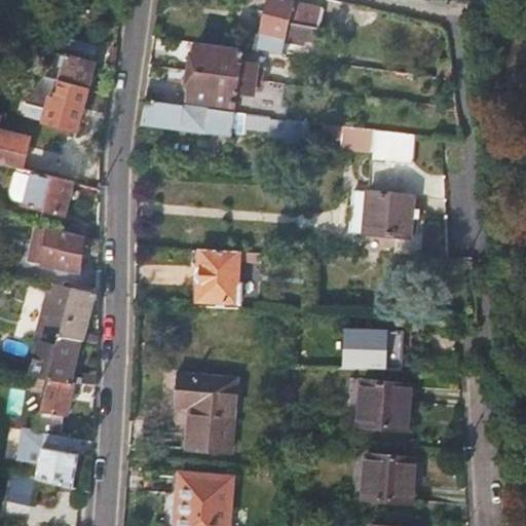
[(289,22),(316,27),(321,3),(302,0),(266,0),(265,12),(290,17),(289,22)]
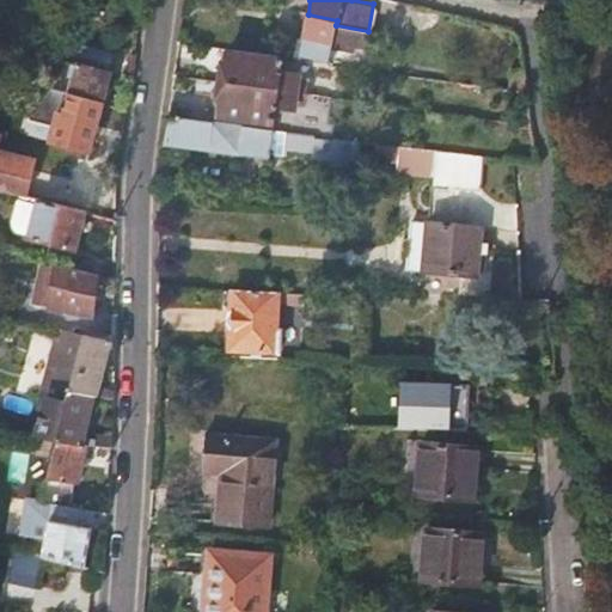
[(366,46),(368,31),(336,25),(337,20),(308,14),(307,20),(303,50),(297,50),(295,57),(329,62),(332,44),(356,49),(356,44),(366,46)]
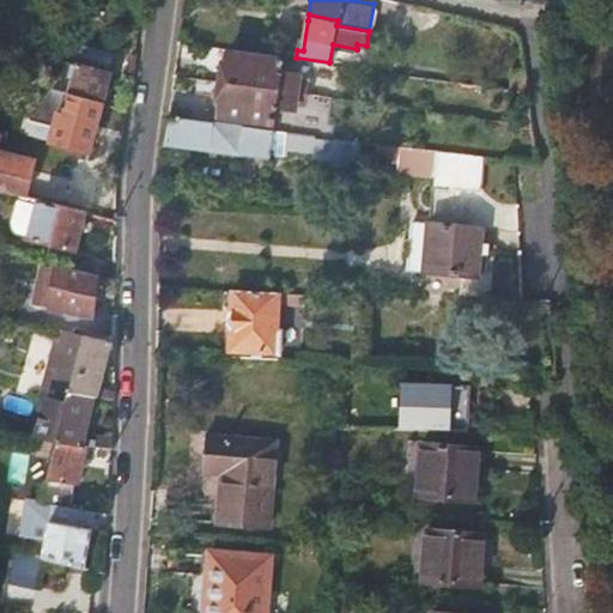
[(225,83),(298,91),(299,74),(280,71),(283,56),(229,49),(225,83)]
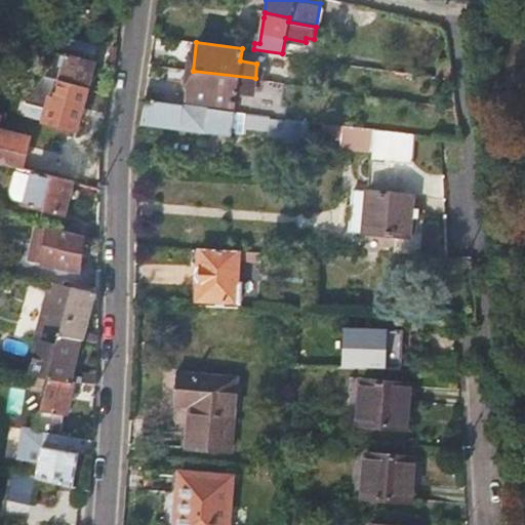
[(67,54),(59,81),(86,88),(93,61),(67,54)]
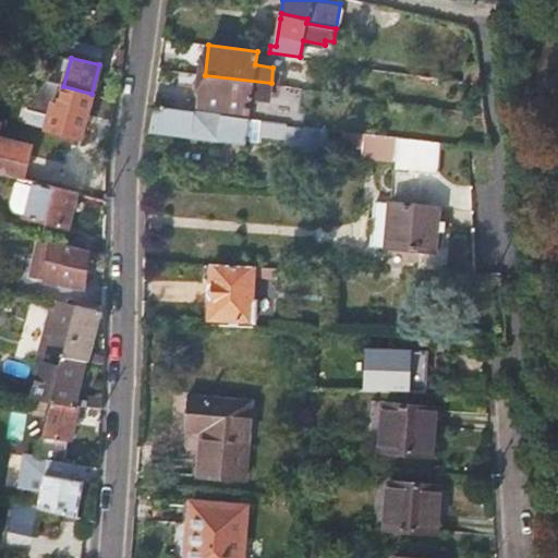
[(63,86),(47,82),(13,72),(10,86),(15,87),(15,93),(21,105),(35,108),(40,112),(39,125),(81,136),(92,94),(63,86)]
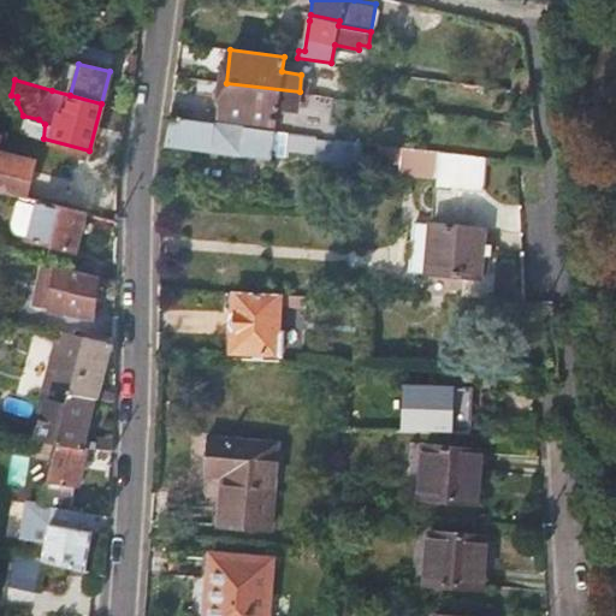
[(297,108),(300,92),(226,83),(224,116),(276,123),(277,106),(297,108)]
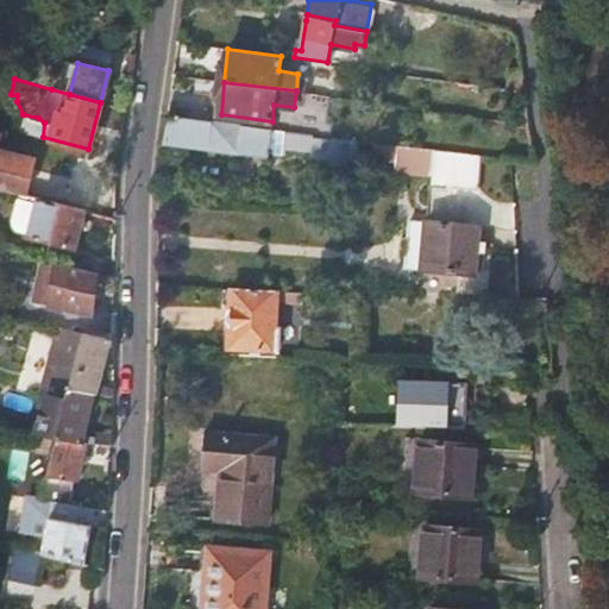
[(168,115),(163,143),(267,157),(271,130),(168,115)]
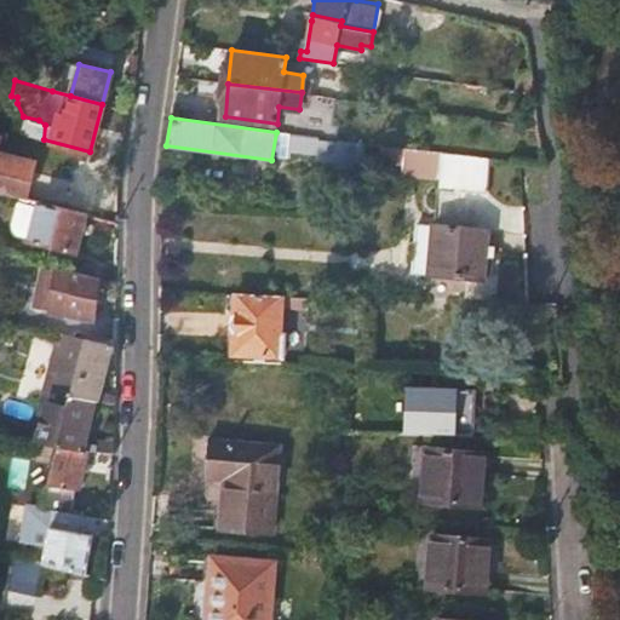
[(290,150),(317,154),(319,138),(290,135),(290,150)]
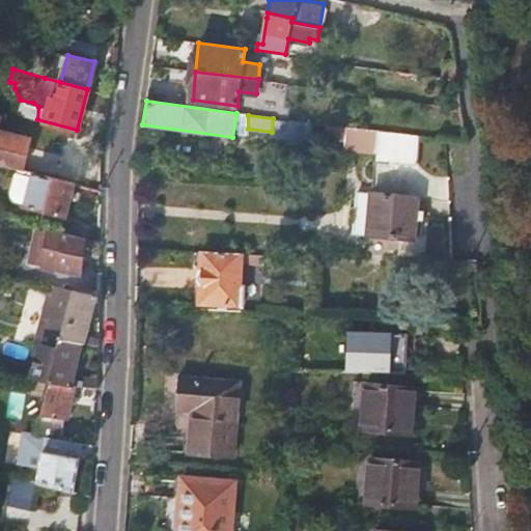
[(14,120),(0,116),(0,163),(30,171),(36,142),(10,135),(14,120)]
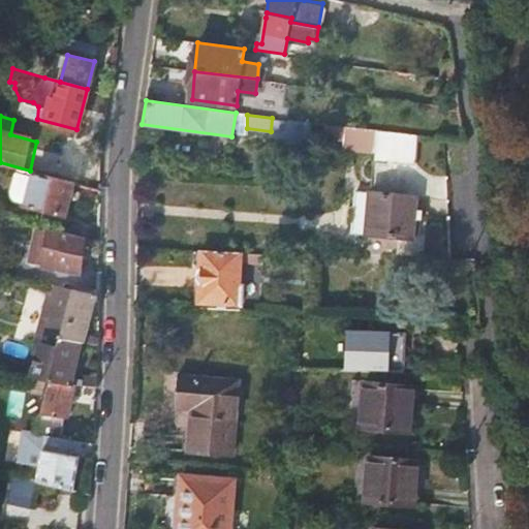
[(270,137),(286,139),(290,120),(272,118),(271,131),(270,137)]
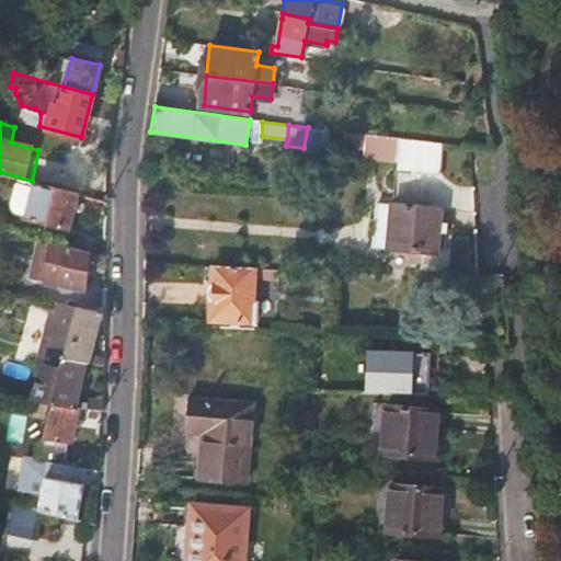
[(305,152),(329,155),(329,145),(329,130),(308,127),(304,148),(305,152)]
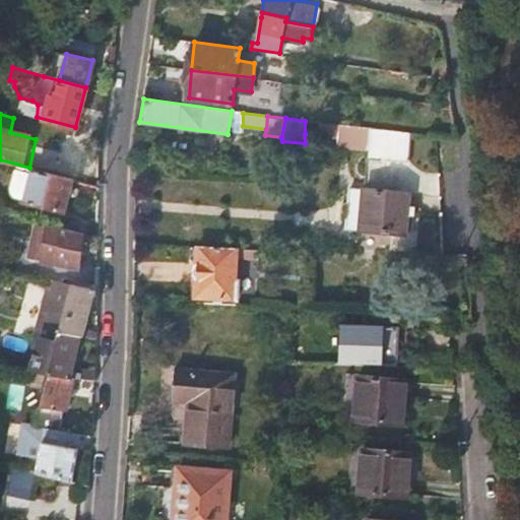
[(305,134),(338,139),(339,126),(305,121),(305,134)]
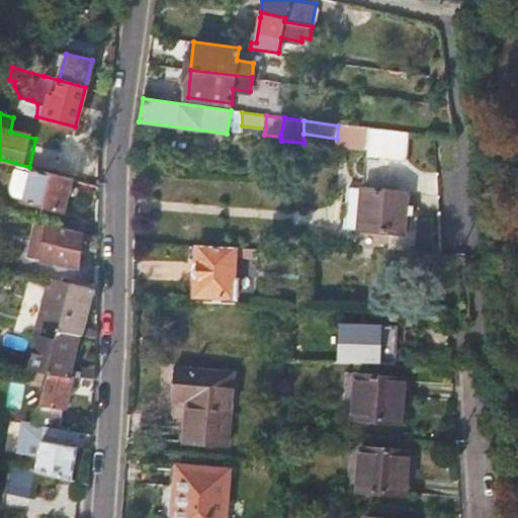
[(408,163),(412,136),(338,125),(337,139),(335,147),(367,151),(366,159),(408,163)]
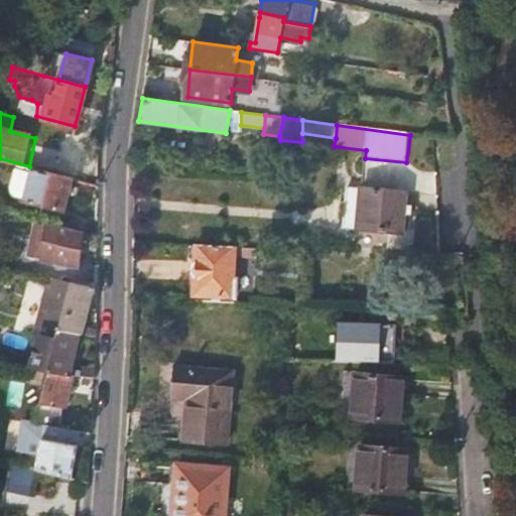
[(65,211),(73,177),(36,168),(27,200),(65,211)]
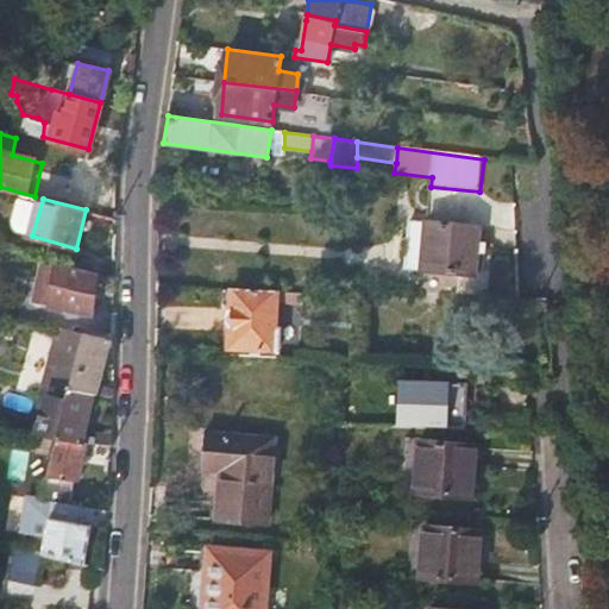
[(409,224),(406,270),(475,277),(477,228),(409,224)]
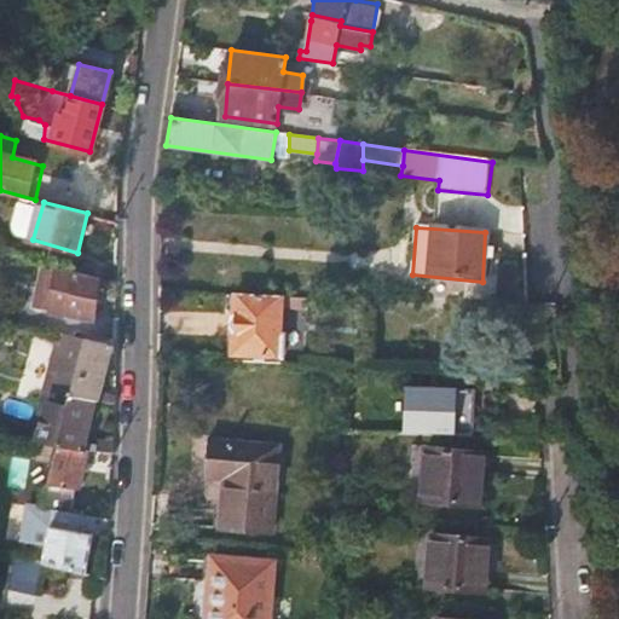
[(74,270),(57,265),(52,311),(68,314),(74,270)]
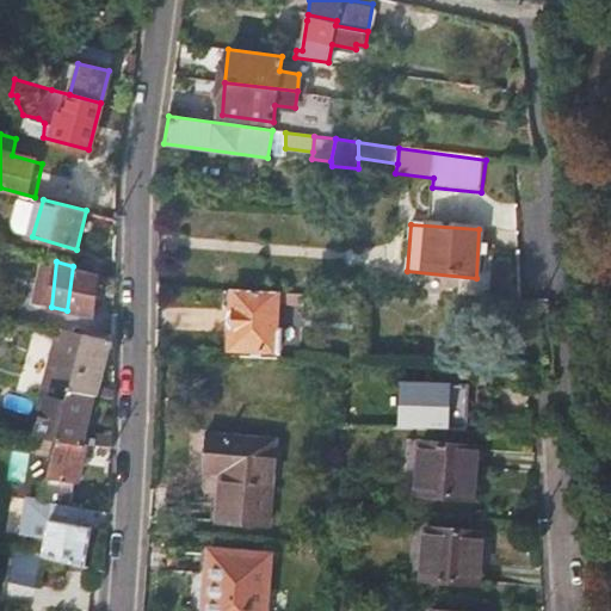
[(94,316),(102,275),(73,266),(67,310),(94,316)]
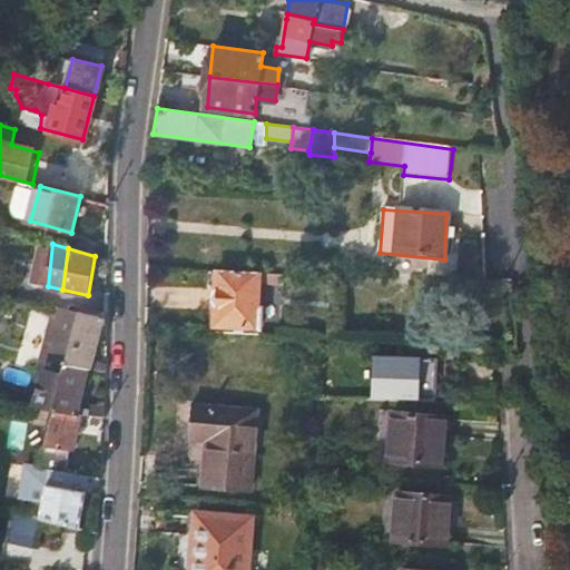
[(256,326),(259,273),(217,269),(215,324),(256,326)]
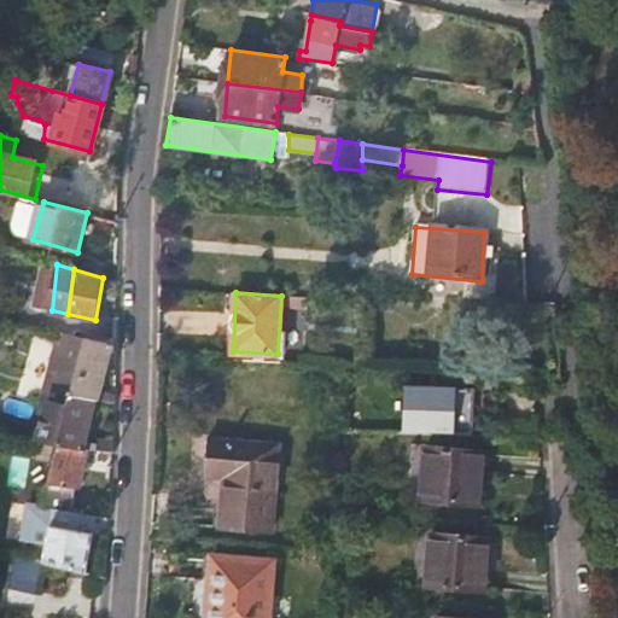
[(87,338),(69,333),(63,366),(77,371),(87,338)]
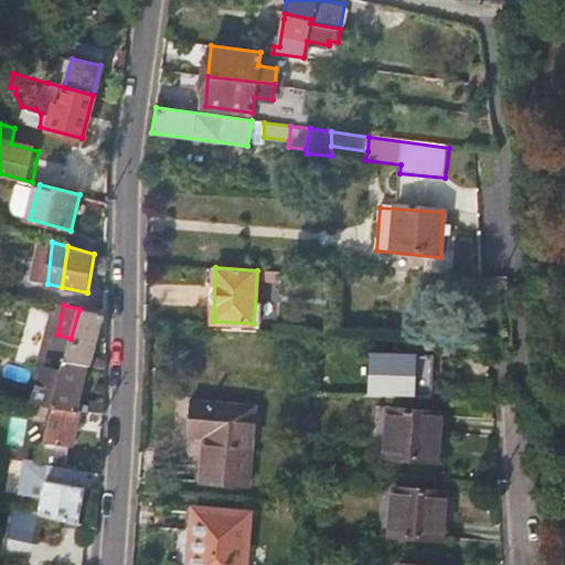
[(80,309),(71,339),(65,359),(91,364),(93,356),(97,340),(103,315),(80,309)]
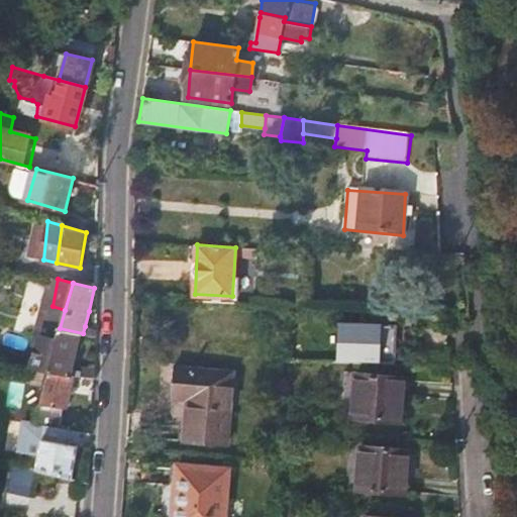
[(338,362),(380,363),(381,325),(339,323),(338,362)]
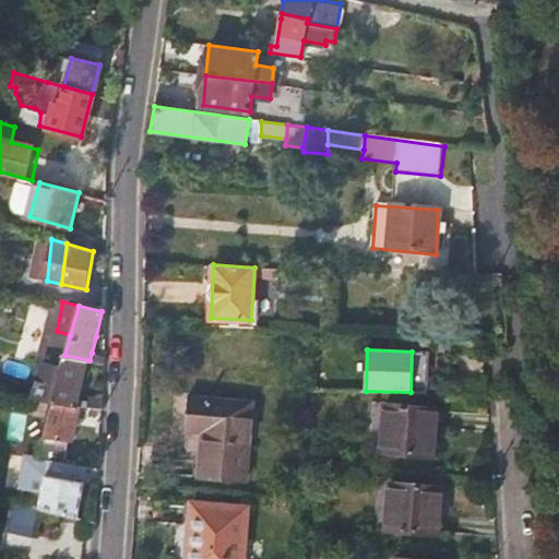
[(105,363),(105,357),(92,353),(90,360),(105,365),(105,363)]
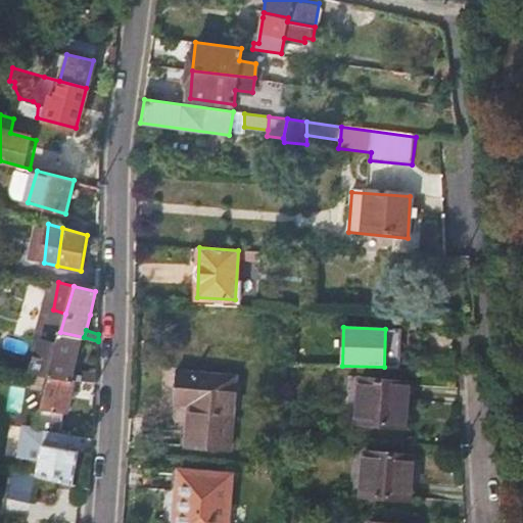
[(57,343),(49,375),(62,378),(75,381),(95,386),(96,376),(83,371),(82,378),(74,376),(84,337),(60,332),(57,343)]
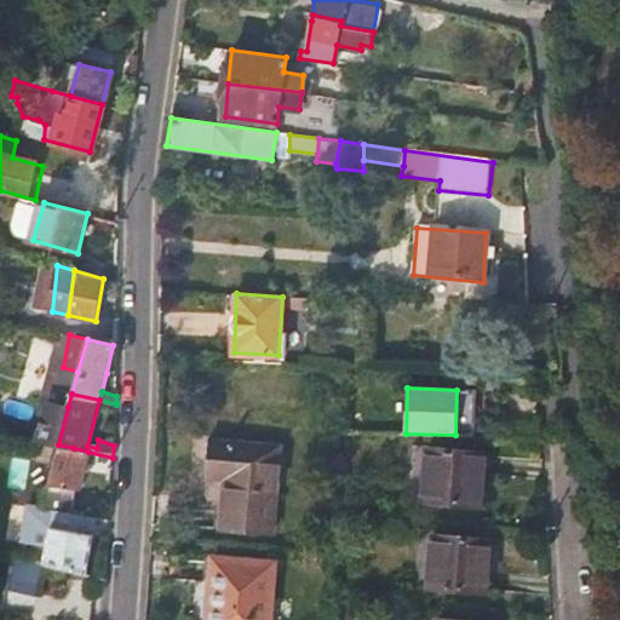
[(52,403),(40,440),(58,445),(68,407),(52,403)]
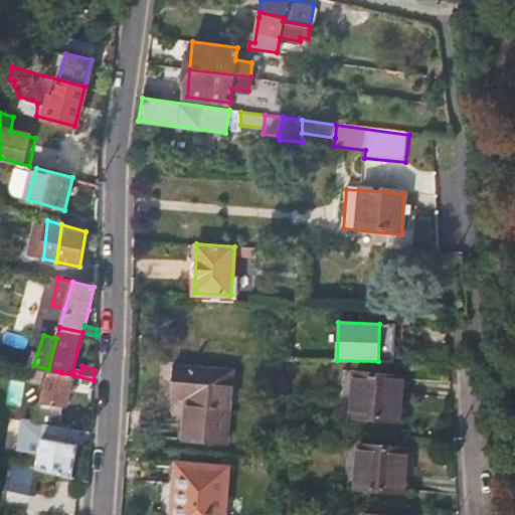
[(171,398),(186,399),(183,440),(227,443),(232,371),(174,367),(171,398)]
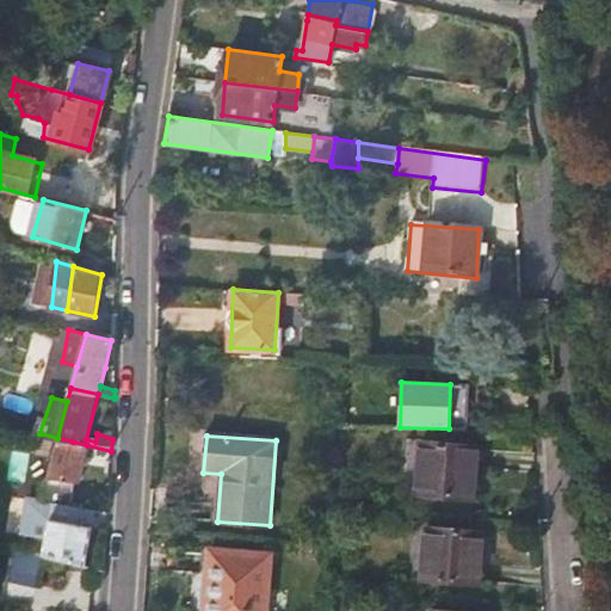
[(73,442),(57,438),(45,479),(48,500),(60,503),(68,505),(74,482),(79,483),(87,445),(73,442)]
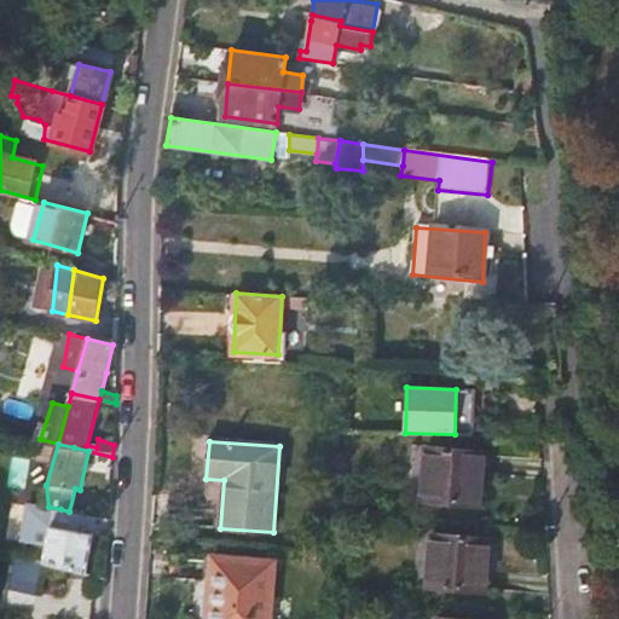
[(428,450),(424,501),(484,504),(486,452),(428,450)]
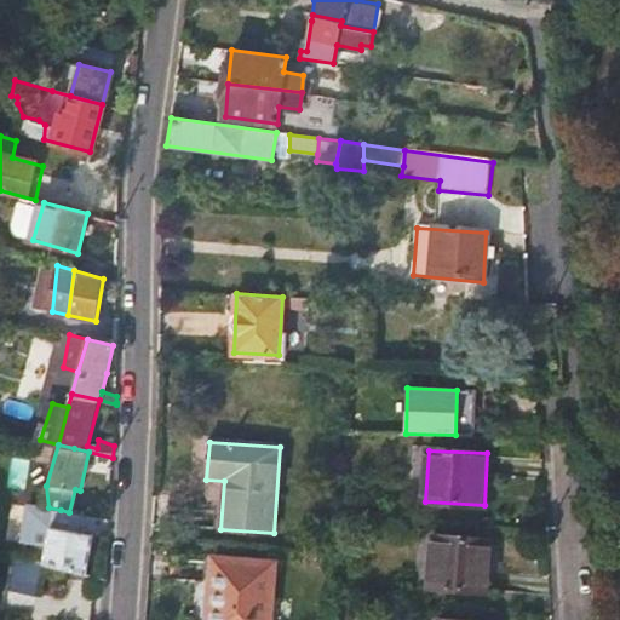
[(61,510),(45,561),(84,573),(97,518),(69,512),(61,510)]
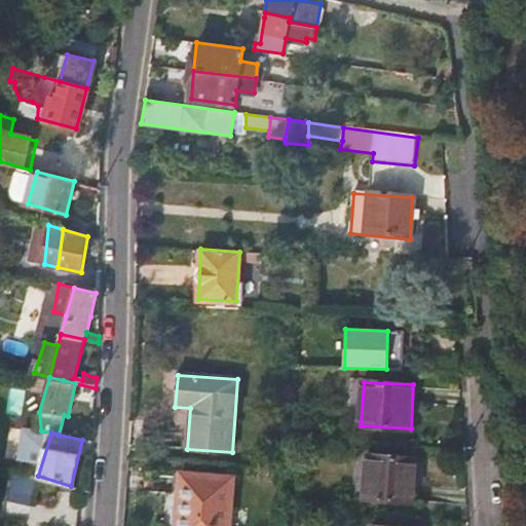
[(421,460),(372,454),(368,497),(416,504),(421,460)]
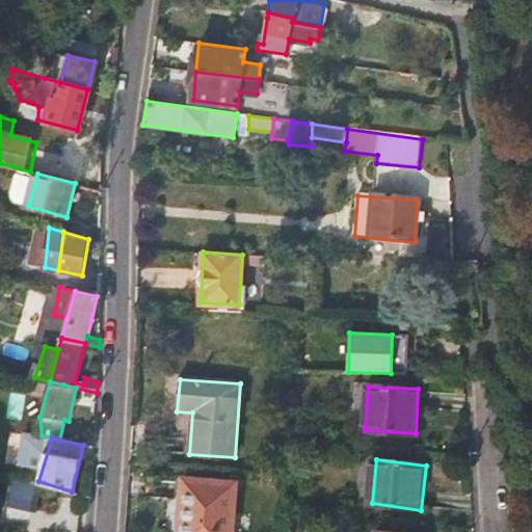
[(233,531),(238,483),(180,479),(174,531),(233,531)]
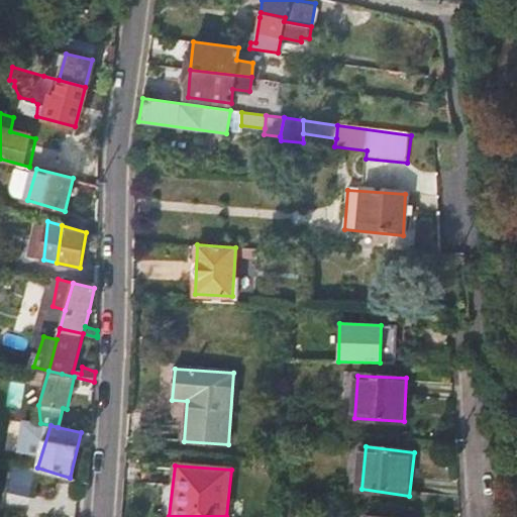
[(31,496),(36,471),(9,467),(5,491),(31,496)]
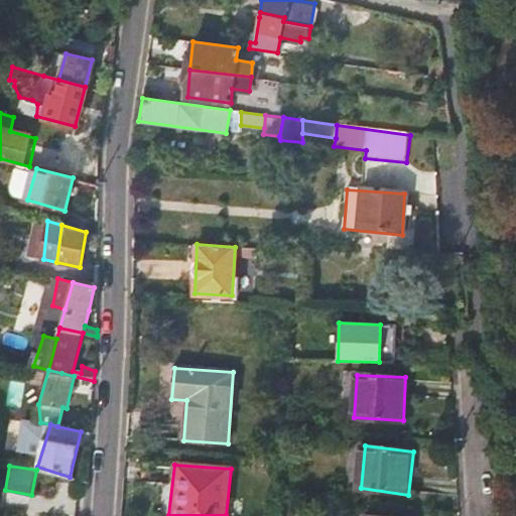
[(4,493),(3,507),(31,509),(32,496),(4,493)]
